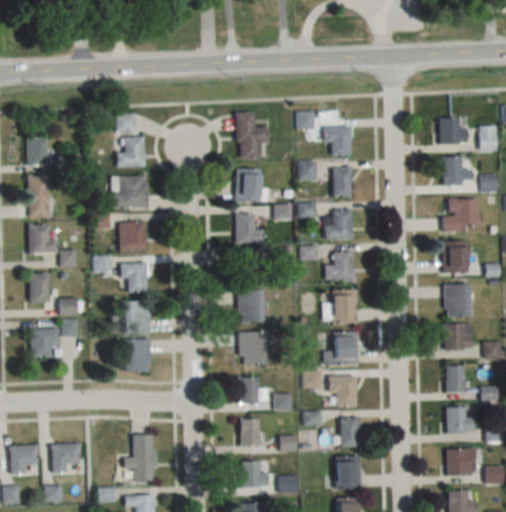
[(236,112),(238,158),(261,157),(261,142),(269,142),(269,127),(255,127),(254,111),(236,112)]
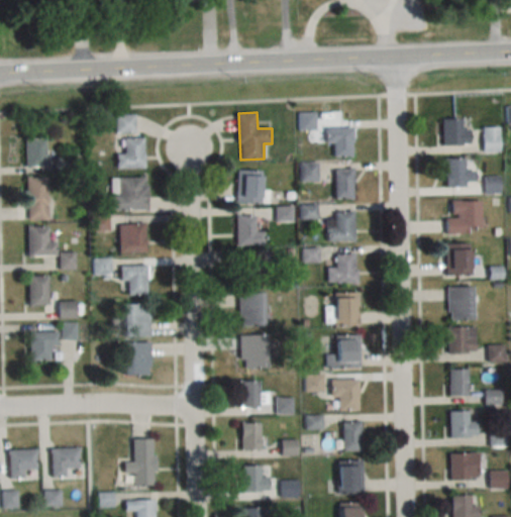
[(136,115),(117,115),(117,132),(136,132),(136,115)]
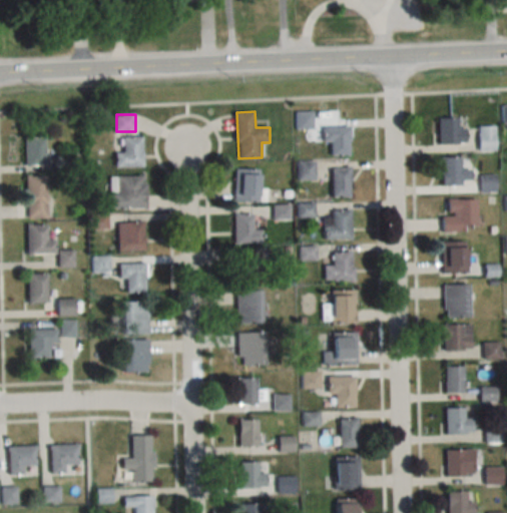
[(461,117),(441,117),(441,143),(470,143),(470,128),(461,128),(461,117)]
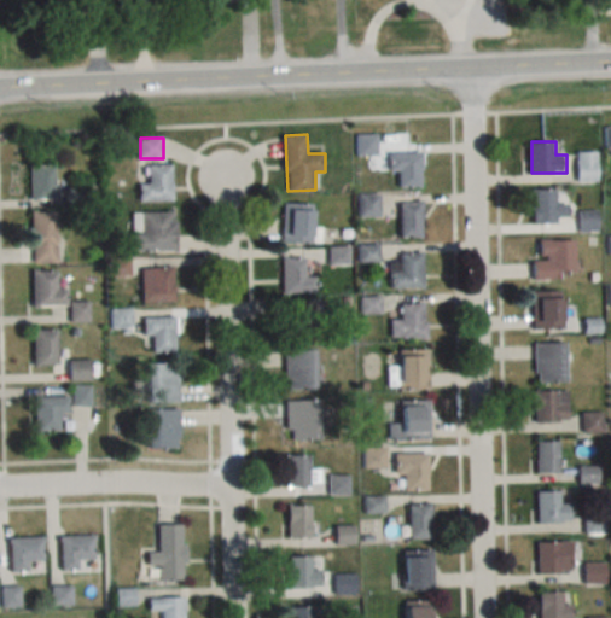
[(582,181),(600,181),(600,152),(582,152),(582,181)]
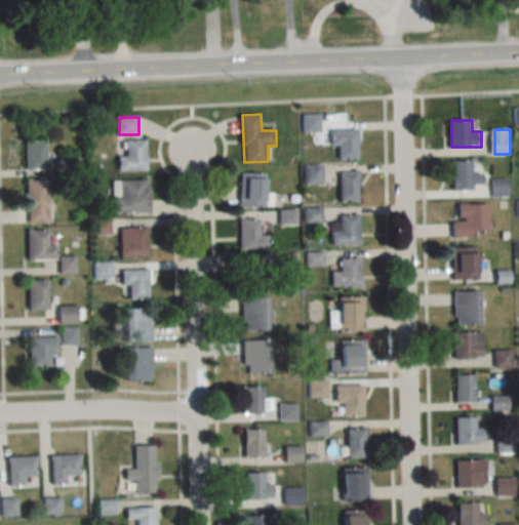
[(332,145),(341,145),(341,160),(360,160),(360,130),(332,130),(332,145)]
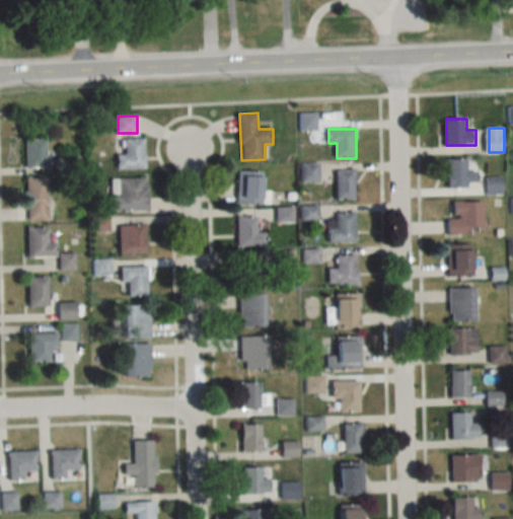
[(127,138),(127,155),(118,155),(118,168),(145,168),(145,138),(127,138)]
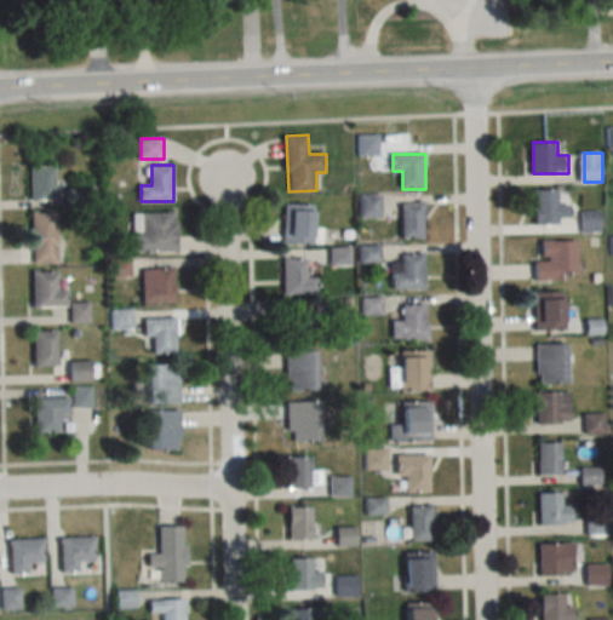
[(30,200),(57,200),(57,166),(30,166),(30,200)]
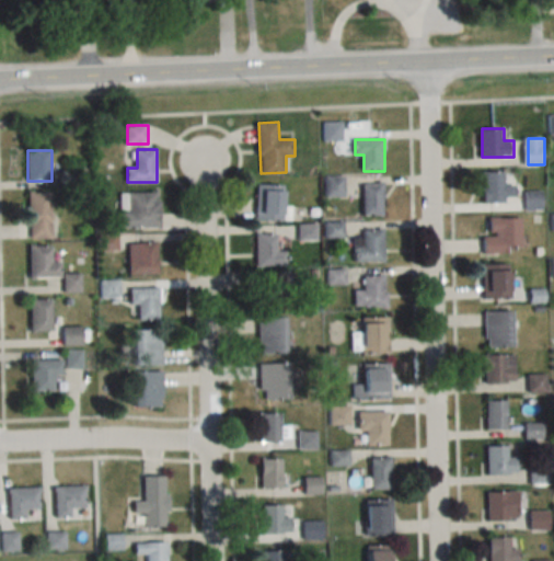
[(518,199),(518,184),(508,184),(508,171),(486,171),(486,199),(518,199)]
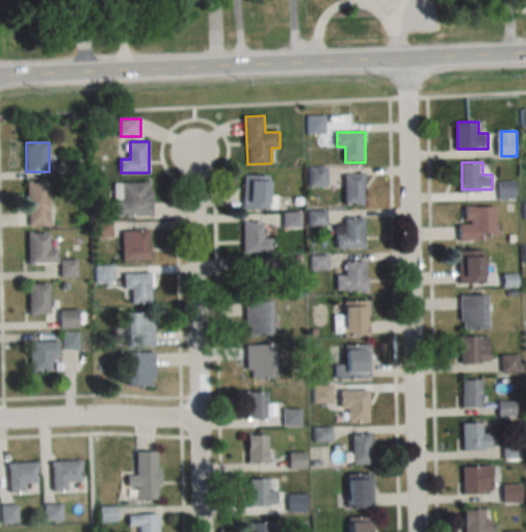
[(366,174),(346,174),(346,205),(366,205),(366,174)]
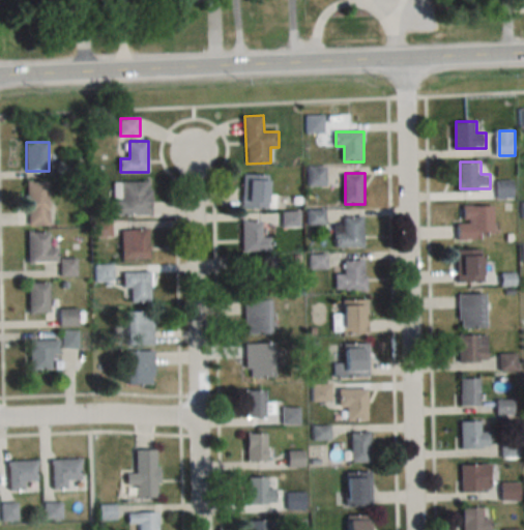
[(244,175),(244,208),(268,208),(268,175),(244,175)]
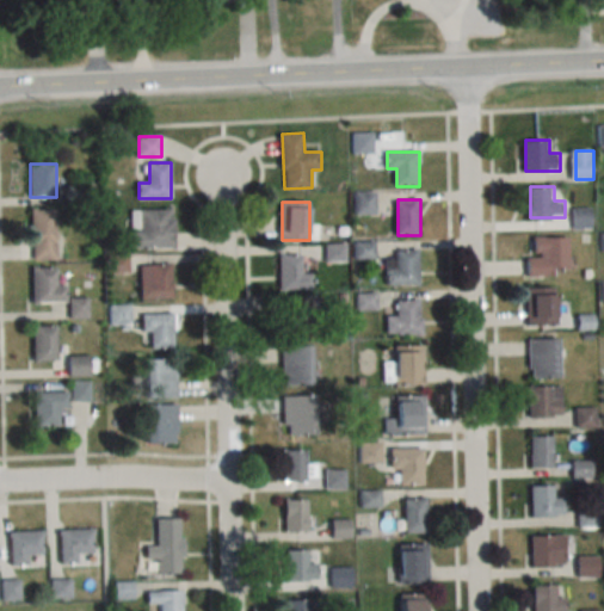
[(57,210),(32,210),(32,259),(57,259),(57,210)]
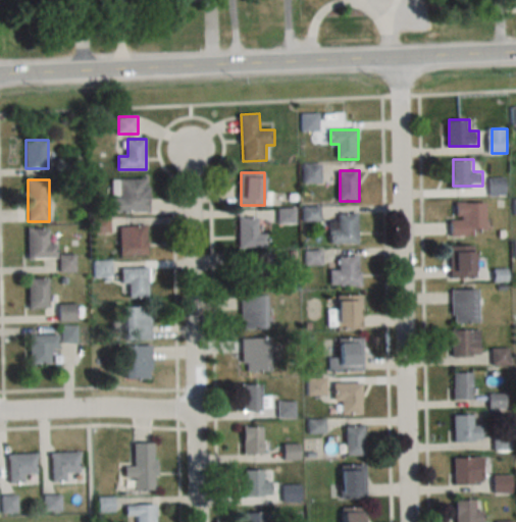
[(149,211),(149,179),(113,179),(113,211),(149,211)]
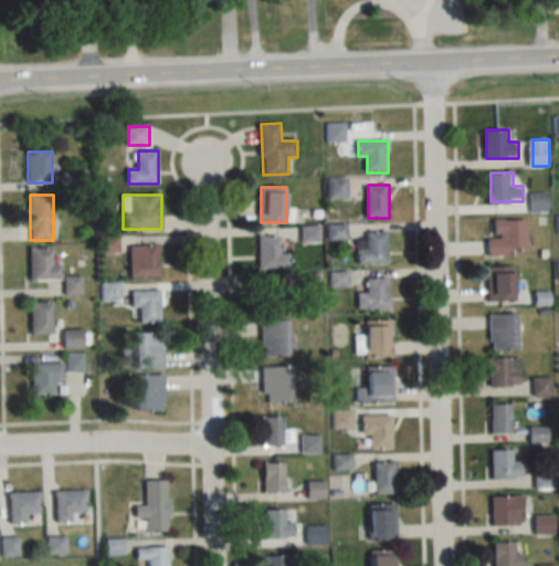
[(529,219),(493,219),(493,255),(529,254),(529,219)]
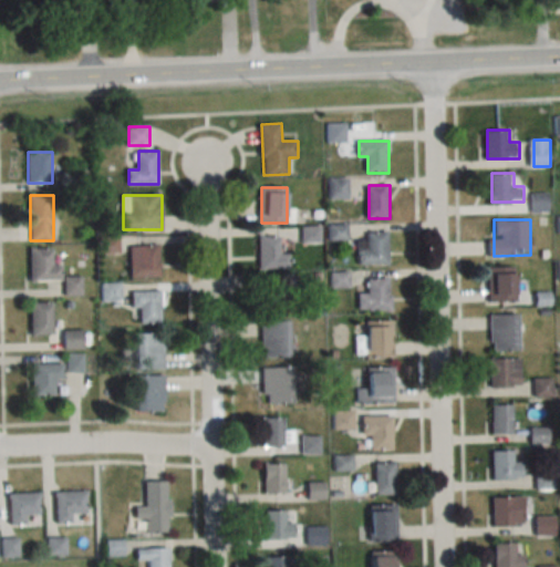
[(361,264),(391,264),(391,233),(369,233),(369,239),(361,239),(361,264)]
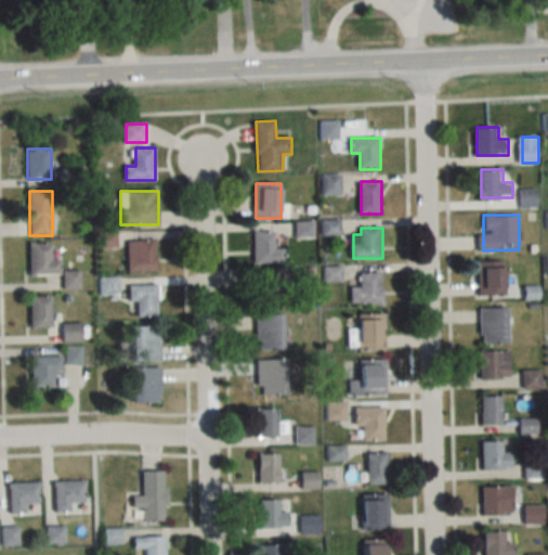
[(256,262),(286,262),(286,248),(276,248),(276,232),(256,232),(256,262)]
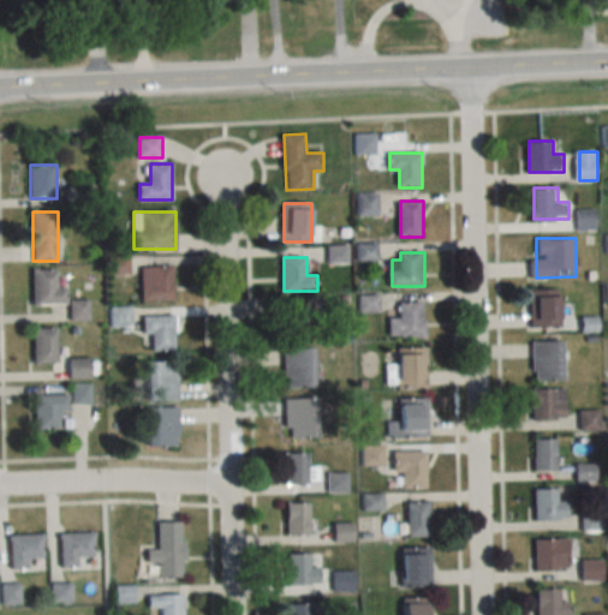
[(142,266),(142,299),(176,299),(176,266),(142,266)]
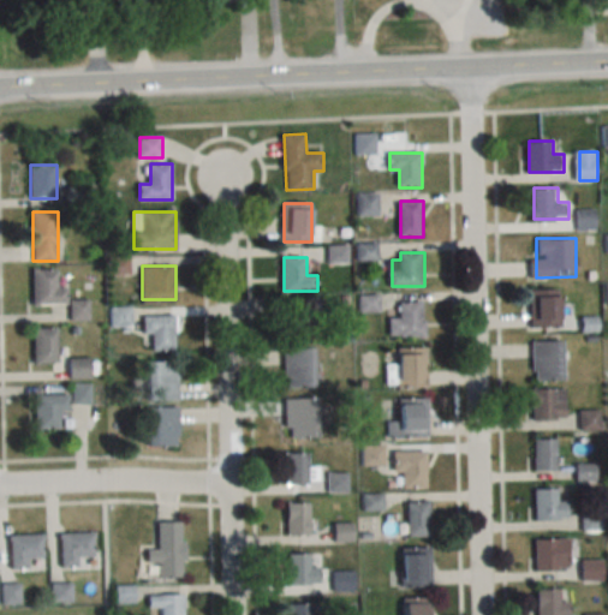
[(58,269),(34,269),(34,304),(67,304),(67,286),(58,286),(58,269)]
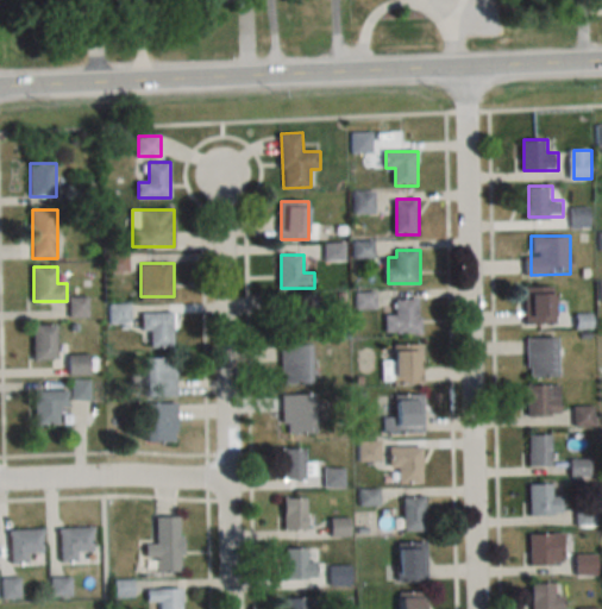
[(530,324),(558,324),(558,286),(530,286),(530,324)]
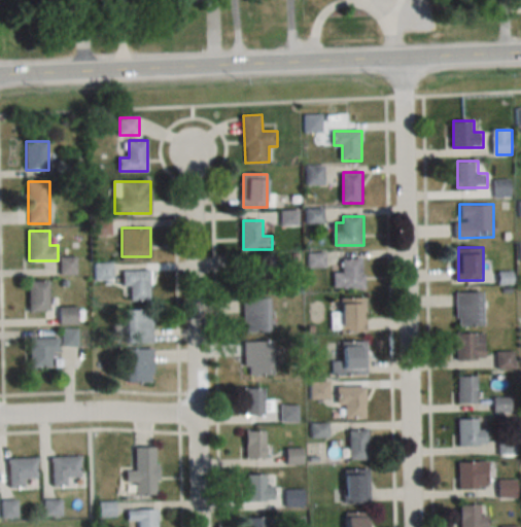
[(62,274),(77,274),(77,257),(62,257),(62,274)]
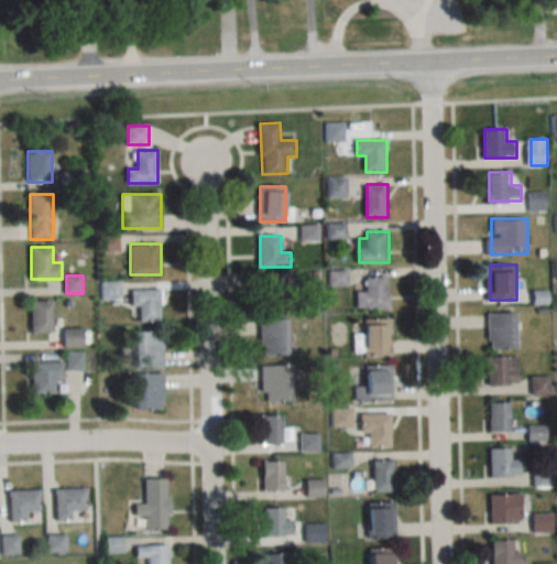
[(288,311),(288,275),(261,275),(261,311),(288,311)]
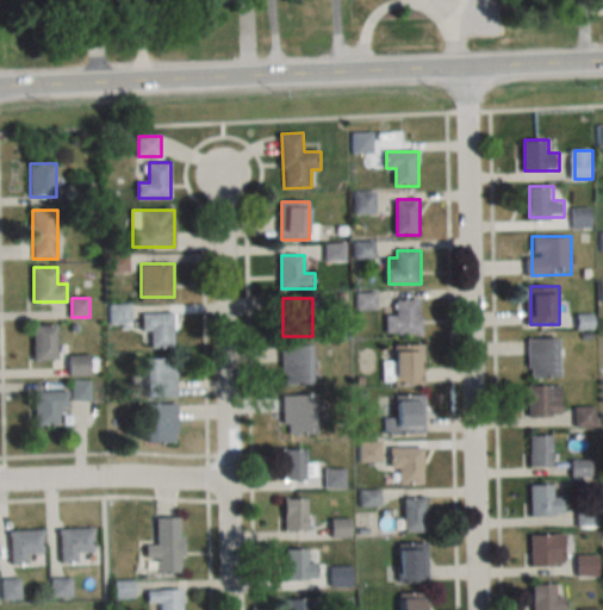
[(389,315),(389,334),(423,334),(423,299),(399,299),(399,315),(389,315)]
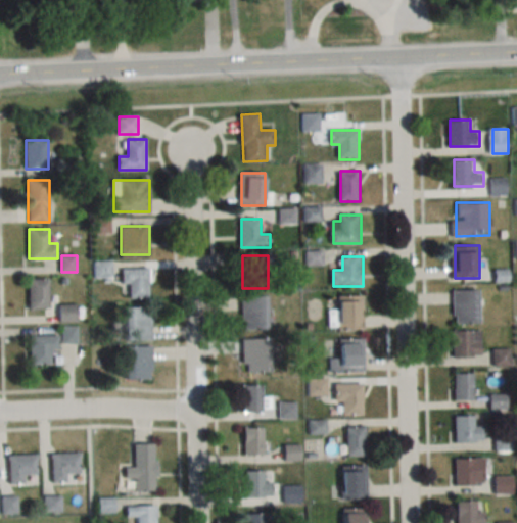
[(150,268),(124,268),(125,284),(130,284),(130,297),(151,297),(150,268)]
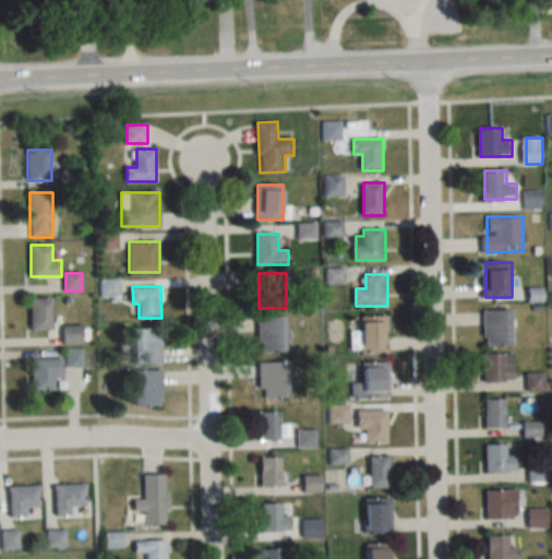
[(32,329),(54,329),(54,298),(32,298),(32,329)]
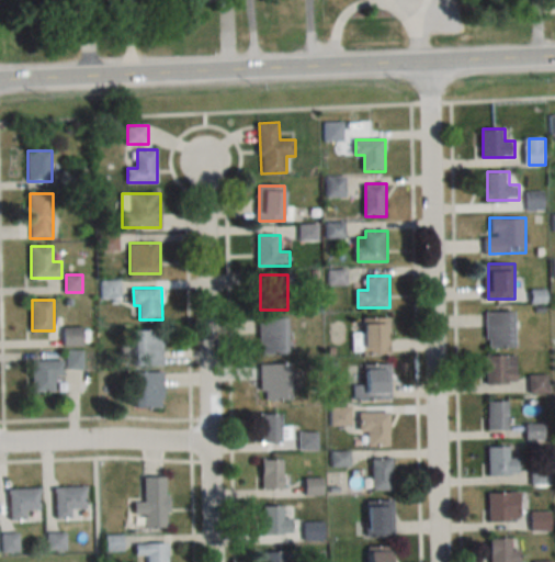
[(517,347),(517,311),(490,311),(490,347),(517,347)]
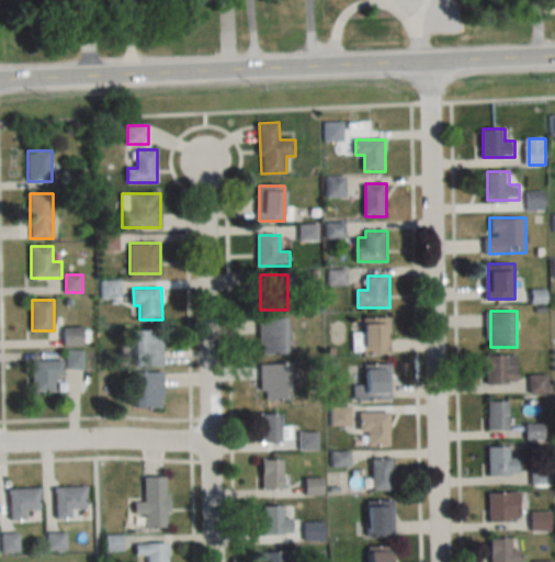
[(290,318),(262,318),(262,356),(290,356),(290,318)]
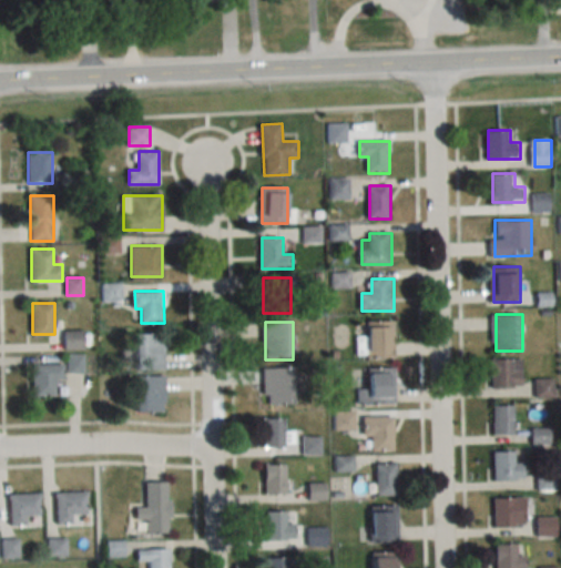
[(396,357),(396,322),(368,322),(368,357),(396,357)]
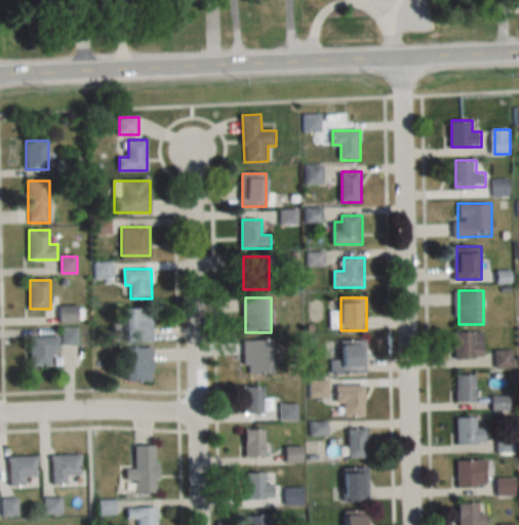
[(79,322),(79,306),(60,306),(60,322),(79,322)]
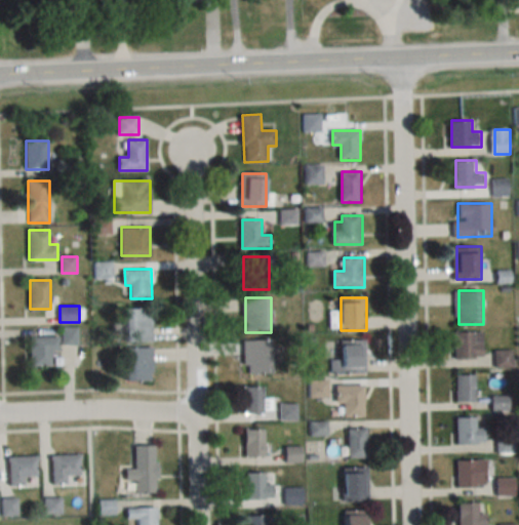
[(155,341),(155,308),(127,308),(127,341),(155,341)]
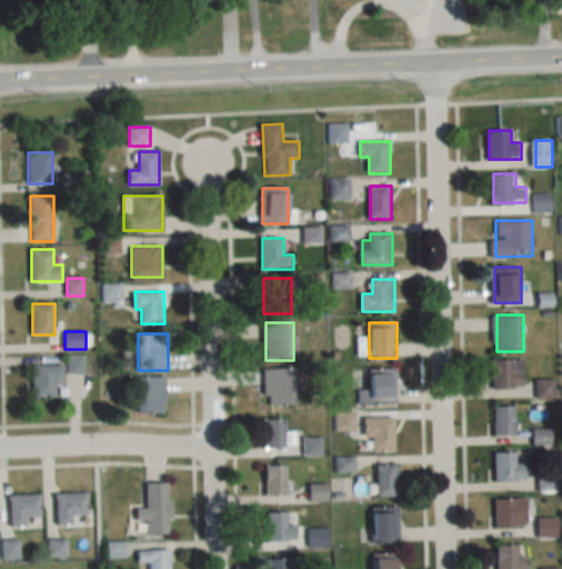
[(89,355),(70,355),(69,375),(89,375),(89,355)]
